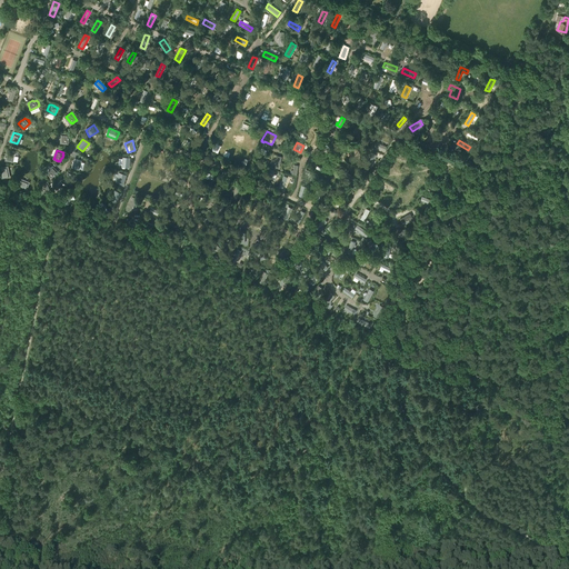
[(75,158),(71,168),(79,170),(82,161),(75,158)]
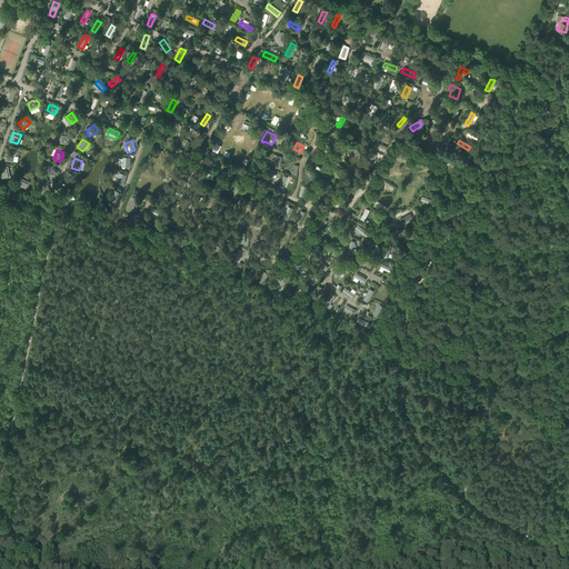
[(257,173),(262,162),(257,160),(251,171),(257,173)]
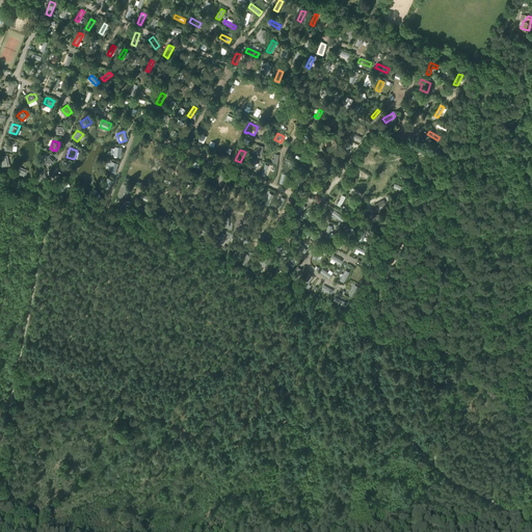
[(309,154),(303,162),(311,166),(312,164),(310,163),(314,157),(309,154)]
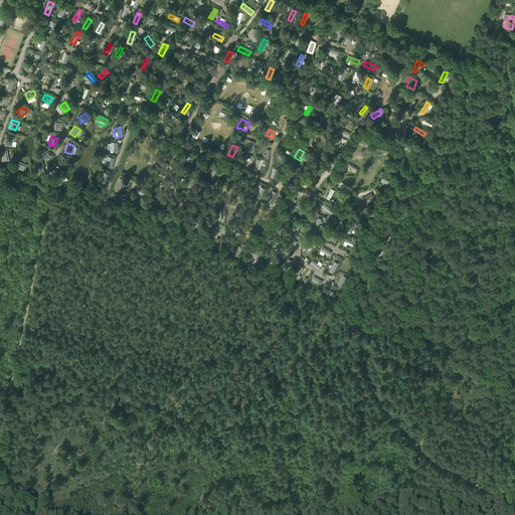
[(7,151),(1,153),(2,161),(9,160),(7,151)]
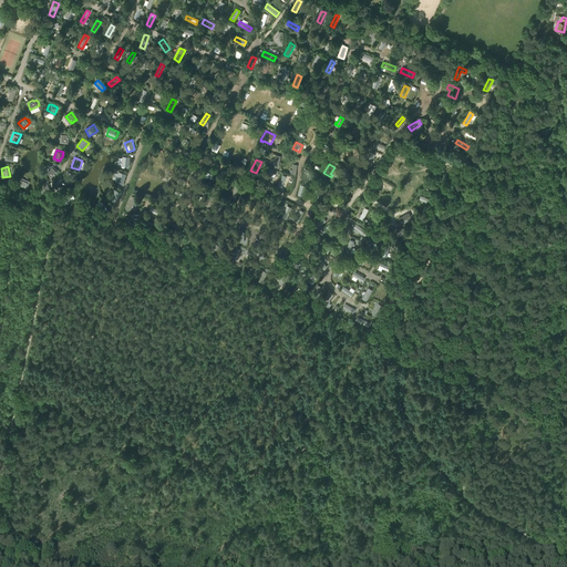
[(55,173),(57,172),(52,166),(45,173),(47,174),(47,175),(48,176),(49,176),(50,178),(52,175),(53,176),(55,173)]
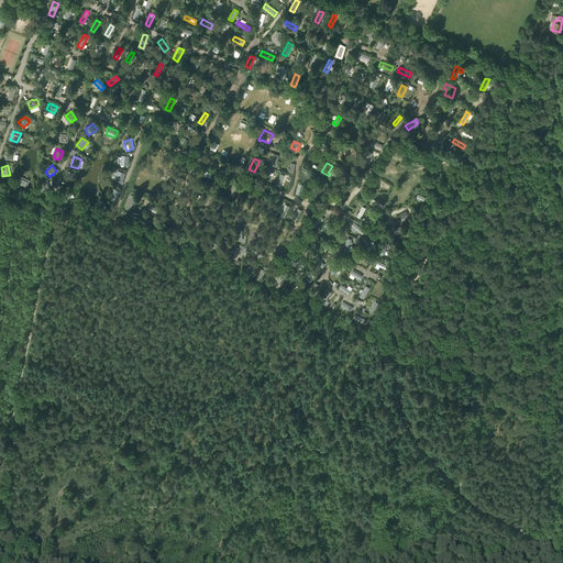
[(267,167),(263,178),(267,180),(273,169),(267,167)]
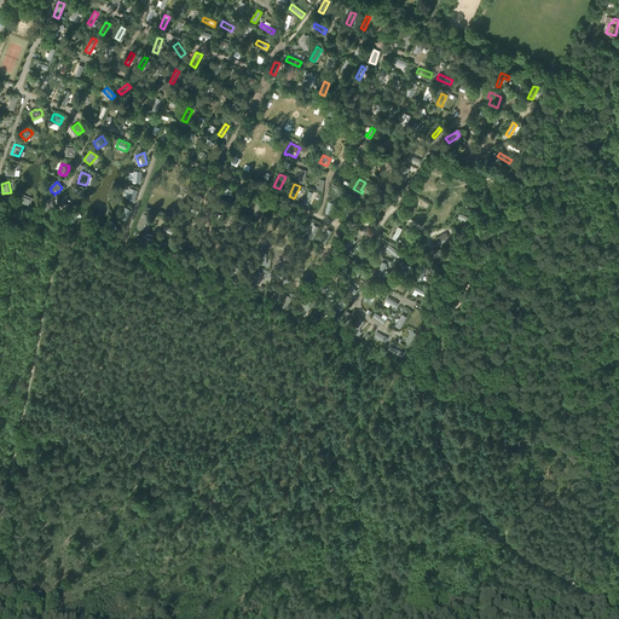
[(333,184),(331,189),(343,195),(345,190),(333,184)]
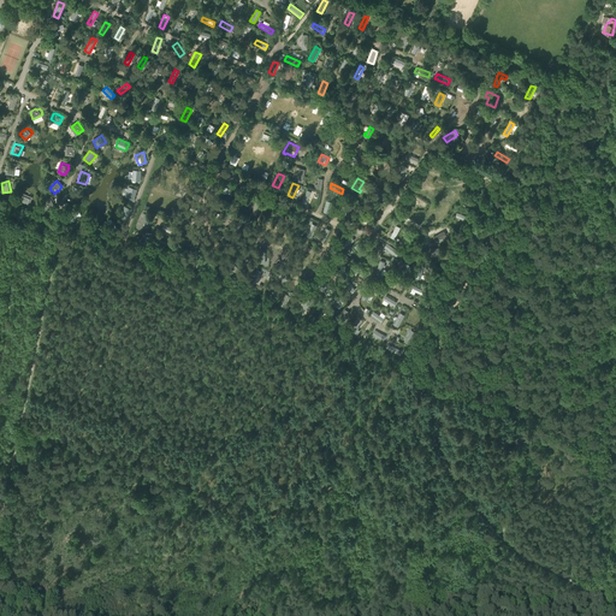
[(73,187),(70,197),(78,200),(81,190),(73,187)]
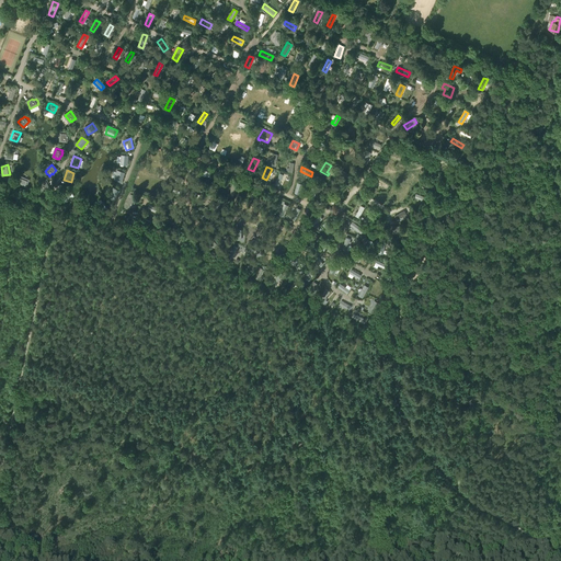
[(117,170),(114,179),(122,181),(125,172),(119,170),(117,170)]
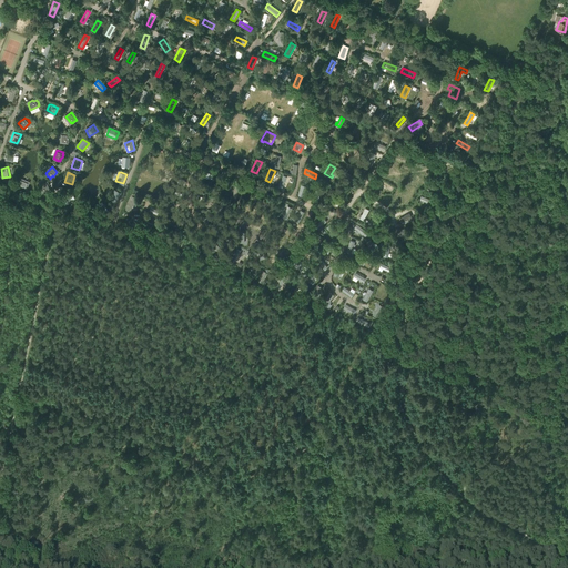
[(347,173),(341,182),(345,184),(351,175),(347,173)]
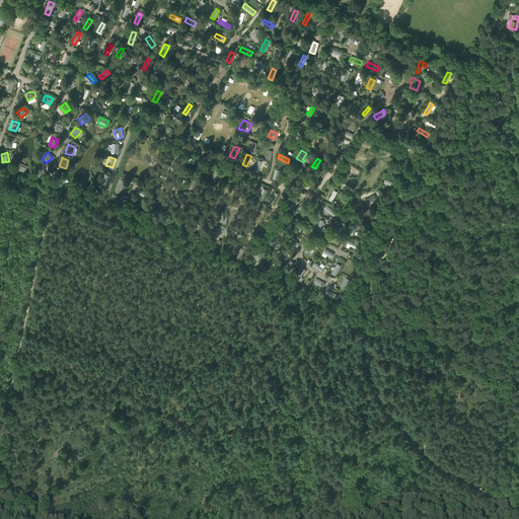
[(18,162),(15,169),(23,172),(26,165),(18,162)]
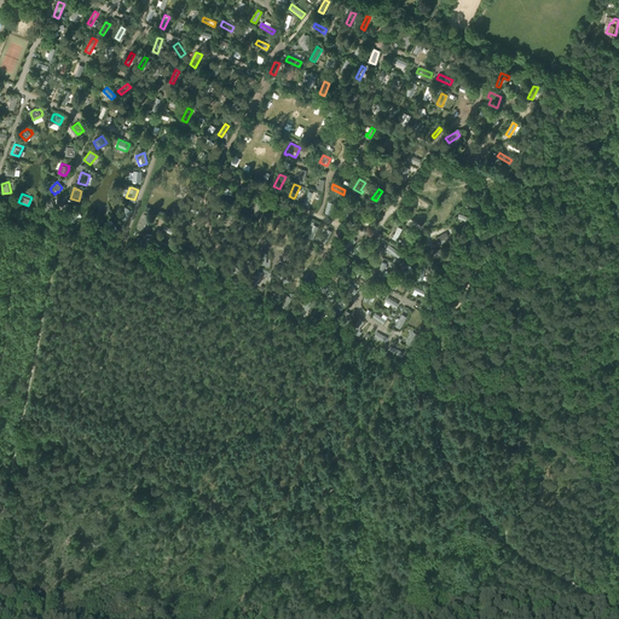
[(411,202),(416,206),(417,203),(426,209),(428,204),(415,196),(411,202)]
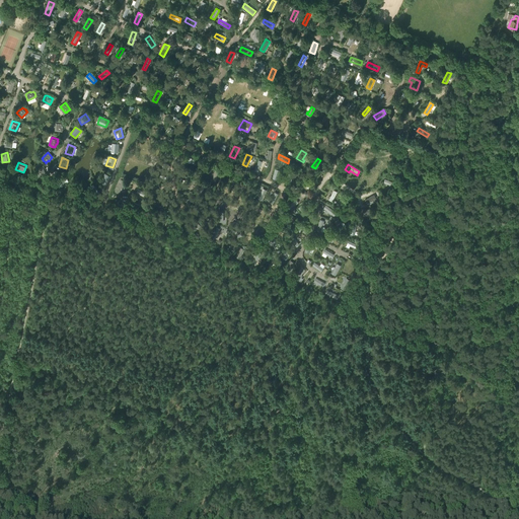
[(44,173),(46,172),(43,167),(35,170),(35,172),(36,174),(38,176),(41,174),(41,175),(44,174),(44,173)]
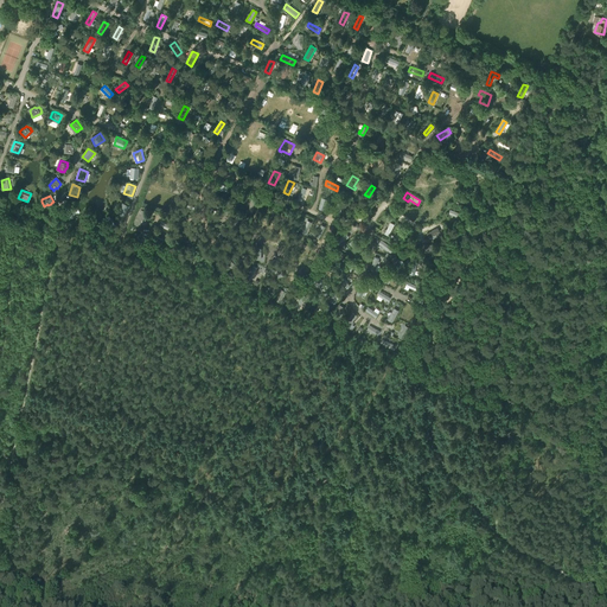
[(362,199),(359,202),(369,209),(371,206),(362,199)]
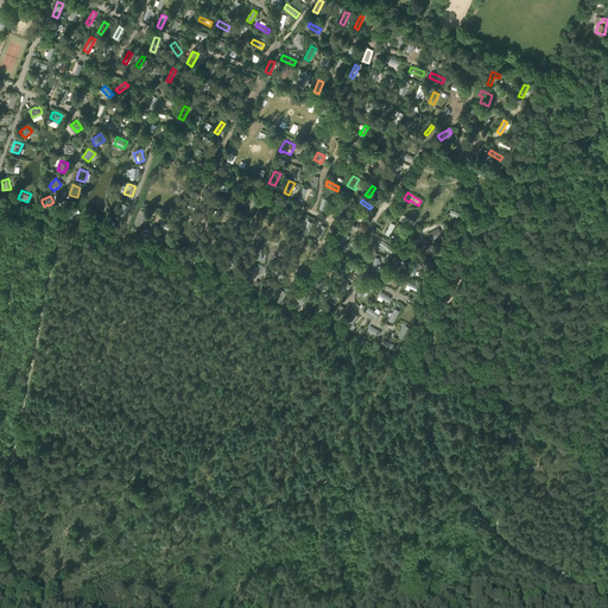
[(122,203),(116,213),(124,216),(130,208),(122,203)]
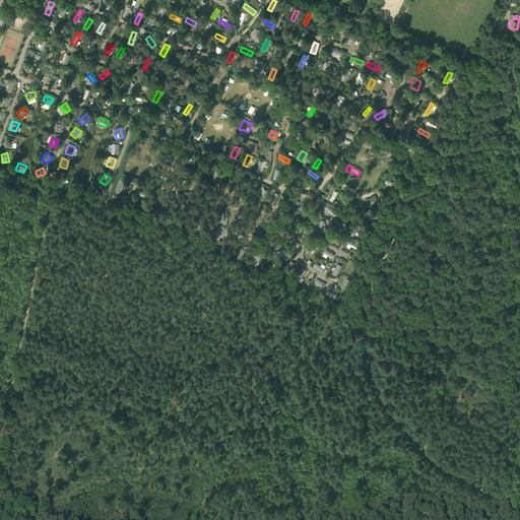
[(62,176),(56,179),(59,187),(64,185),(66,184),(62,176)]
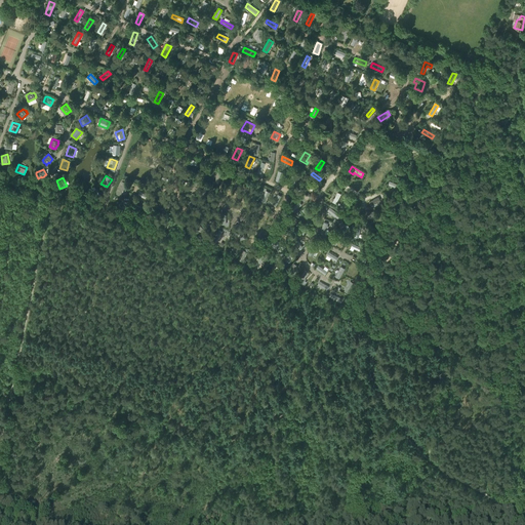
[(122,182),(116,194),(121,196),(126,184),(122,182)]
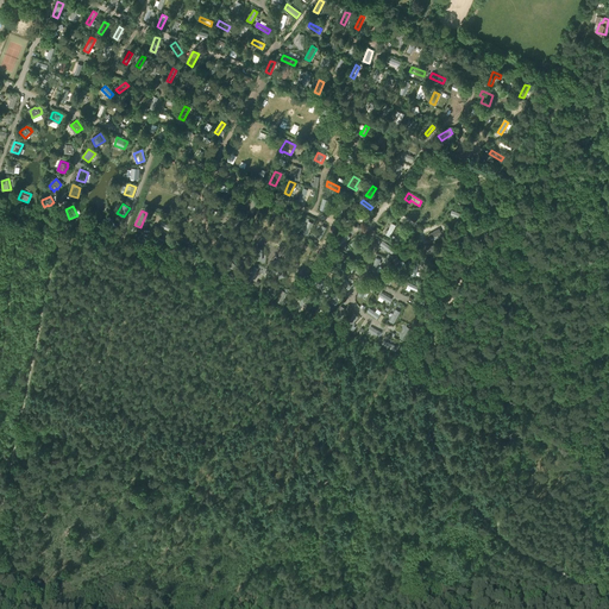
[(230,211),(219,218),(221,221),(232,214),(230,211)]
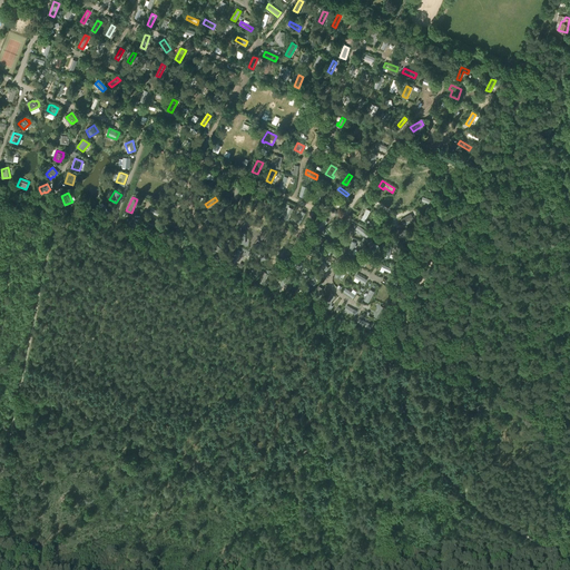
[(81,203),(79,210),(89,214),(90,208),(91,206),(81,203)]
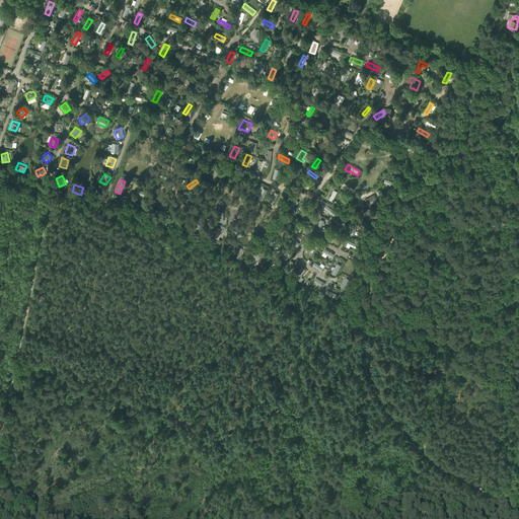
[(95,187),(87,192),(91,198),(99,193),(96,189),(95,187)]
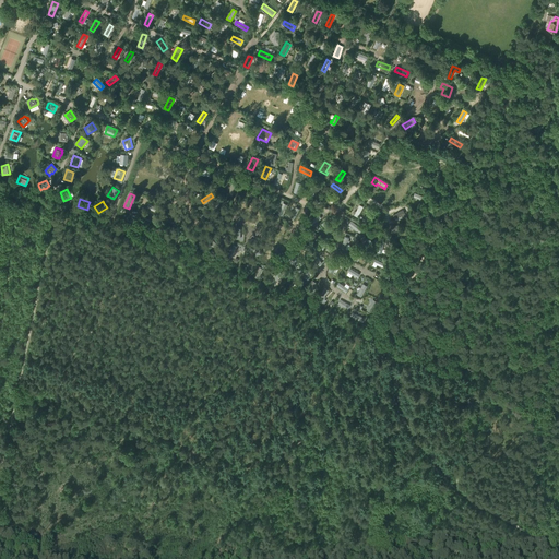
[(283,203),(277,215),(282,216),(287,205),(283,203)]
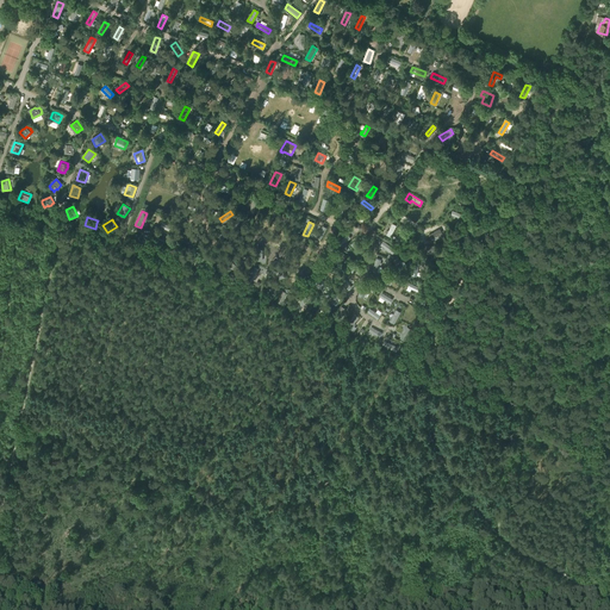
[(162,223),(161,228),(173,232),(175,228),(162,223)]
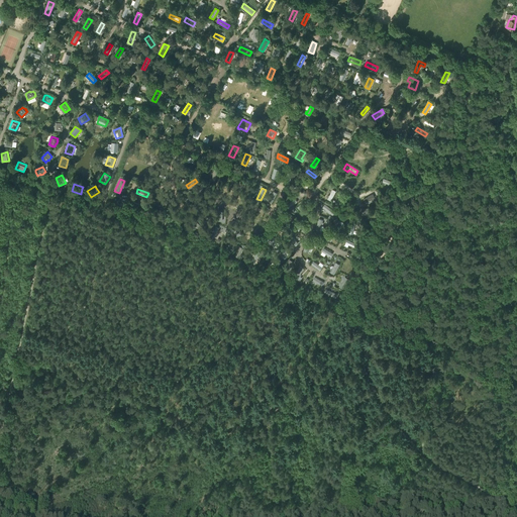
[(328,195),(326,197),(328,198),(327,199),(330,201),(335,191),(332,189),(331,191),(330,193),(329,196),(328,195)]
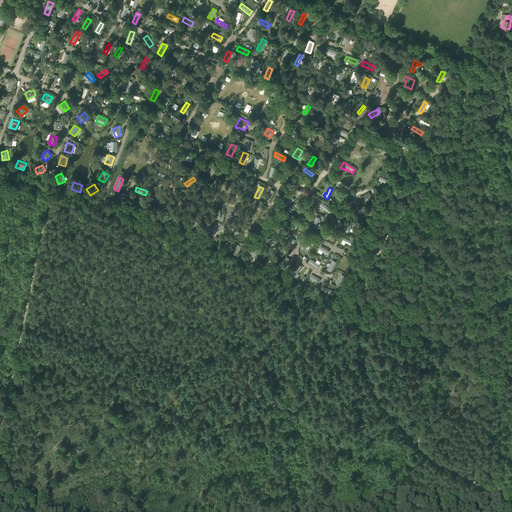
[(270,190),(266,199),(269,201),(274,191),(270,190)]
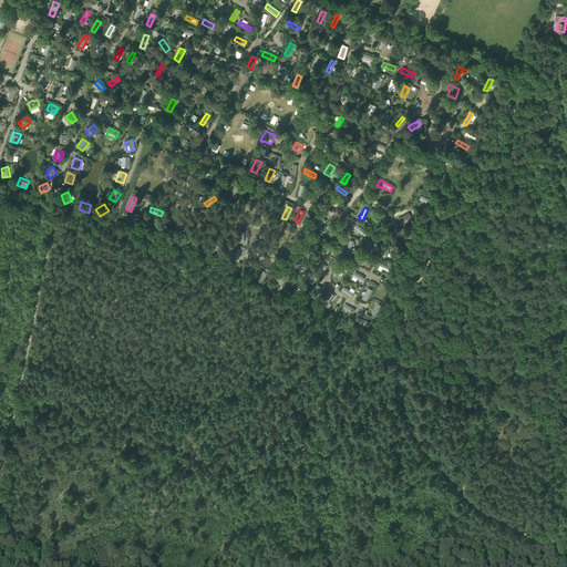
[(204,222),(206,225),(215,215),(212,213),(207,218),(204,222)]
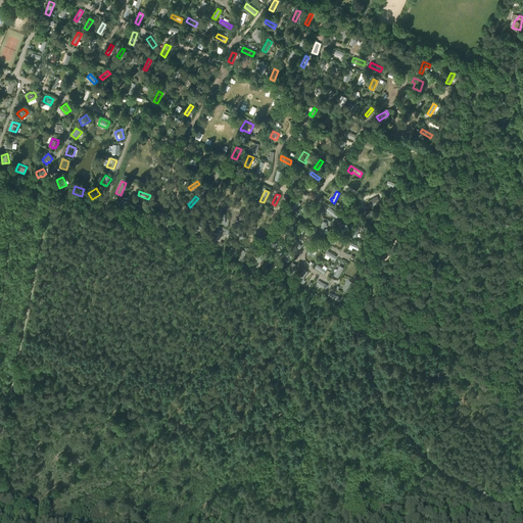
[(377,196),(367,201),(369,204),(378,200),(377,196)]
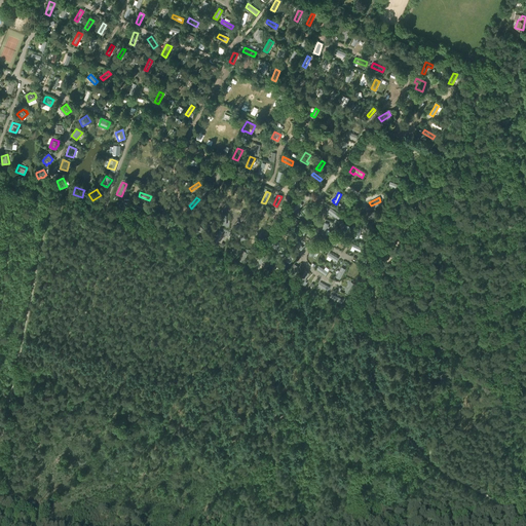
[(350,199),(342,210),(346,212),(354,201),(350,199)]
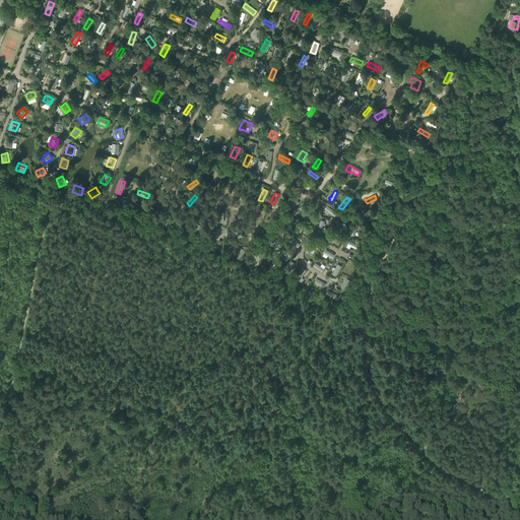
[(123,199),(118,209),(122,211),(126,200),(123,199)]
